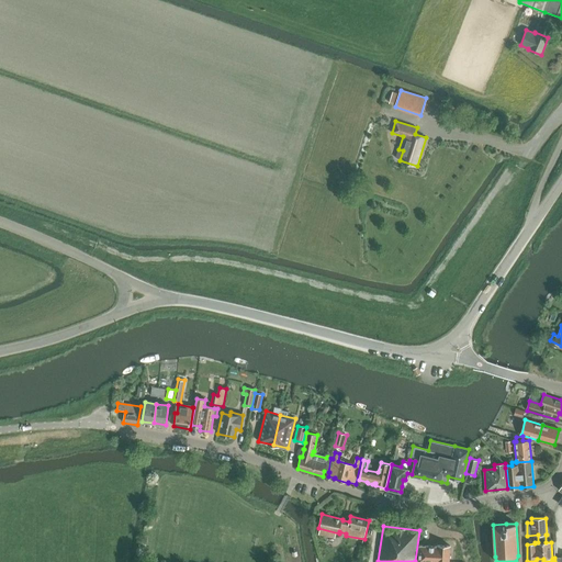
[(358,561),(362,561),(364,561),(369,548),(361,546),(358,561)]
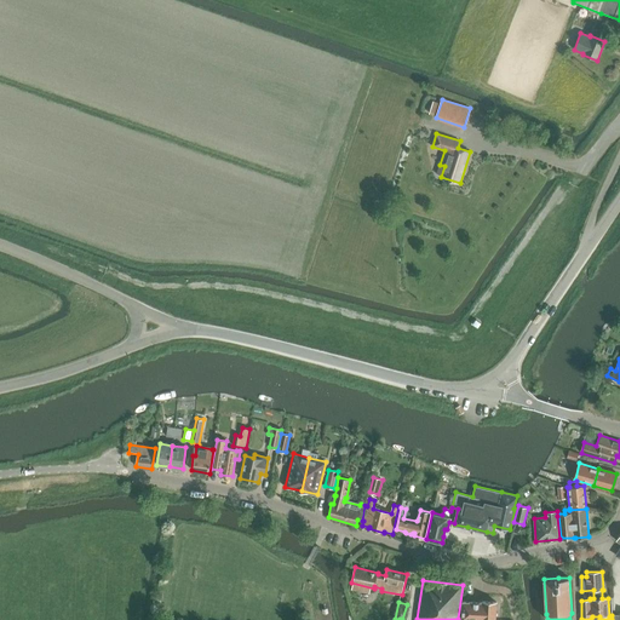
[(495,619),(497,603),(482,602),(482,603),(463,602),(463,619),(476,619),(477,619),(478,619),(495,619)]
